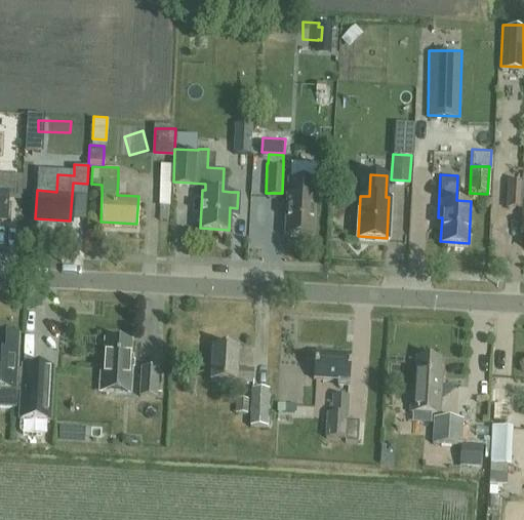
[(314,177),(300,177),(299,194),(287,193),(285,233),(312,234),(314,195),(313,194),(314,177)]
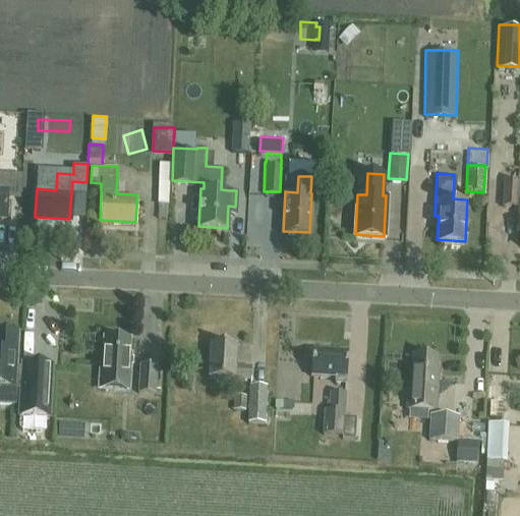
[(503,202),(519,203),(519,177),(504,176),(503,202)]
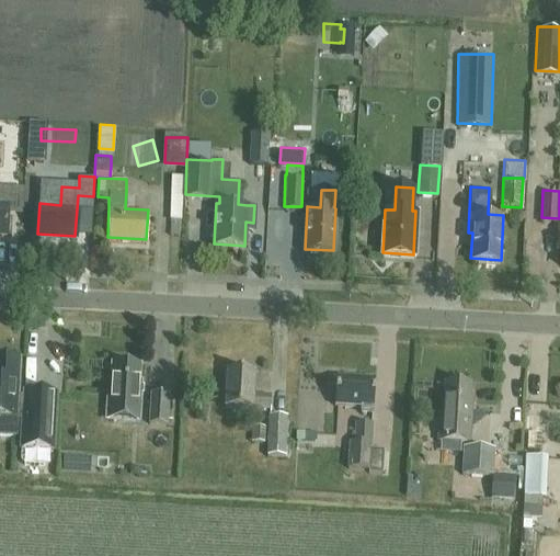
[(424,195),(425,226),(445,226),(445,195),(424,195)]
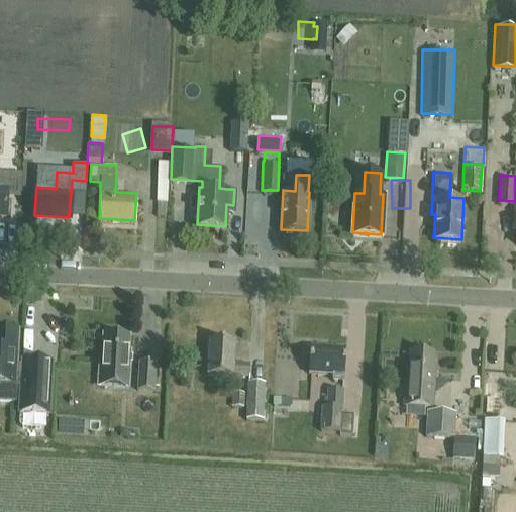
[(0,380),(15,382),(16,371),(18,328),(0,326),(0,380)]
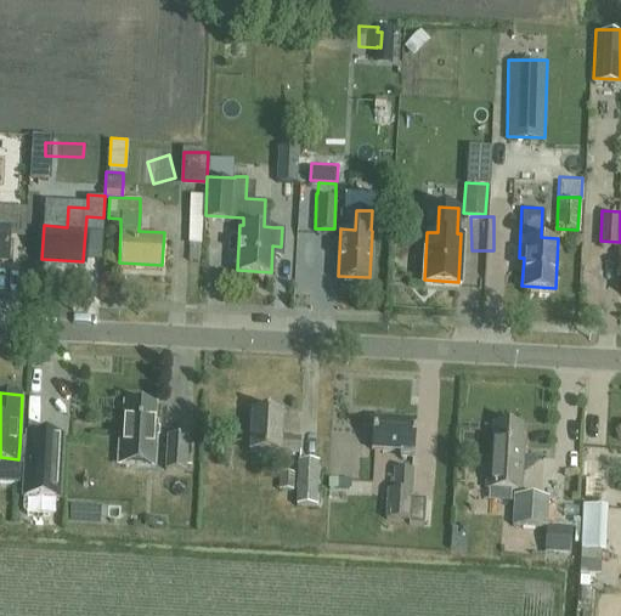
[(153,459),(156,419),(153,419),(153,401),(146,401),(146,397),(134,397),(134,401),(125,400),(124,433),(119,433),(118,458),(153,459)]
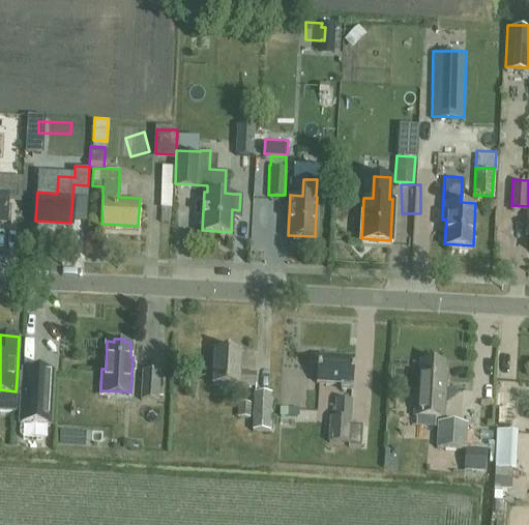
[(255,382),(255,370),(239,369),(240,347),(213,346),(212,381),(239,383),(239,382),(255,382)]
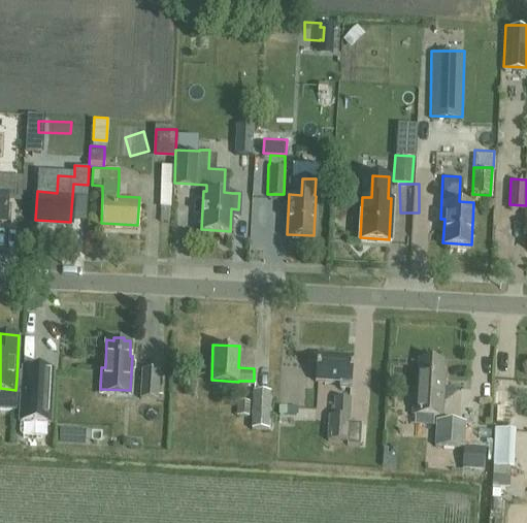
[(350,385),(352,353),(316,351),(315,378),(339,380),(339,384),(350,385)]
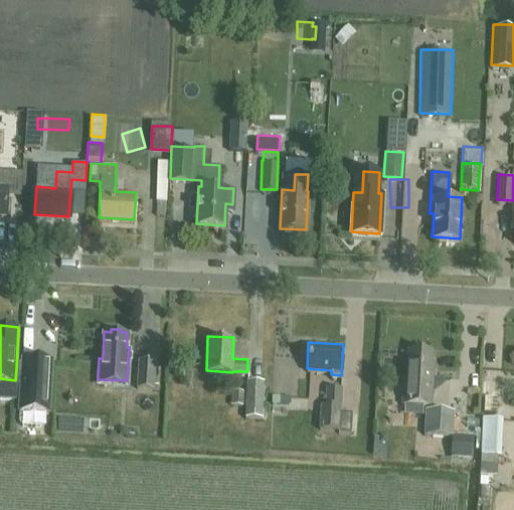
[(401,400),(430,402),(432,364),(433,349),(407,348),(406,375),(402,375),(401,400)]
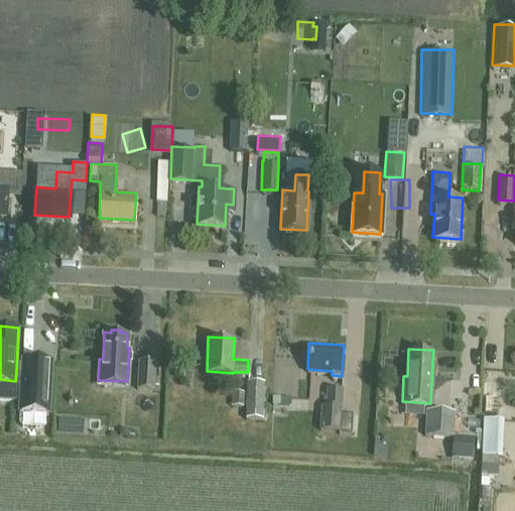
[(22,371),(16,370),(15,381),(21,381),(20,408),(49,410),(52,359),(23,357),(22,371)]
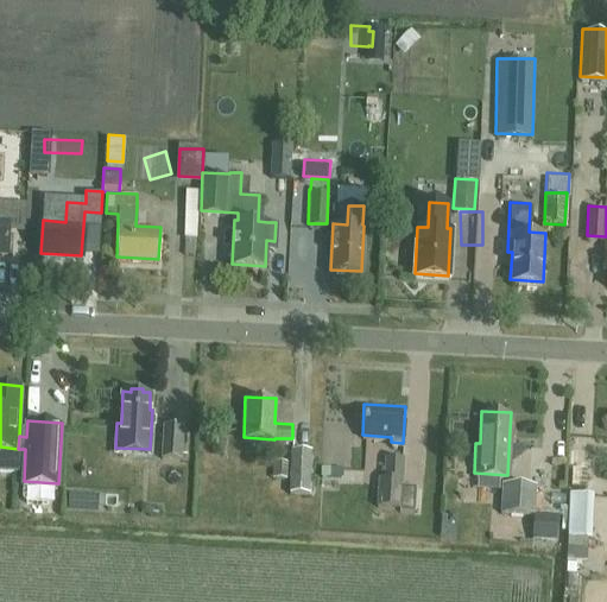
[(160,456),(179,457),(182,424),(163,423),(160,456)]
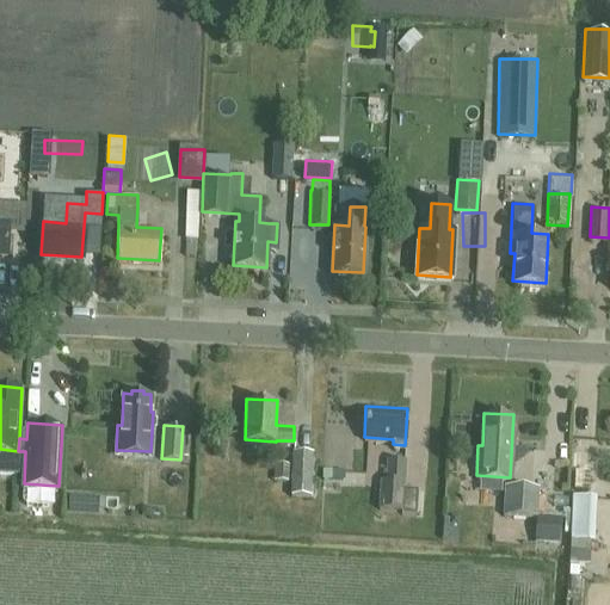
[(291,448),(290,492),(312,493),(313,449),(291,448)]
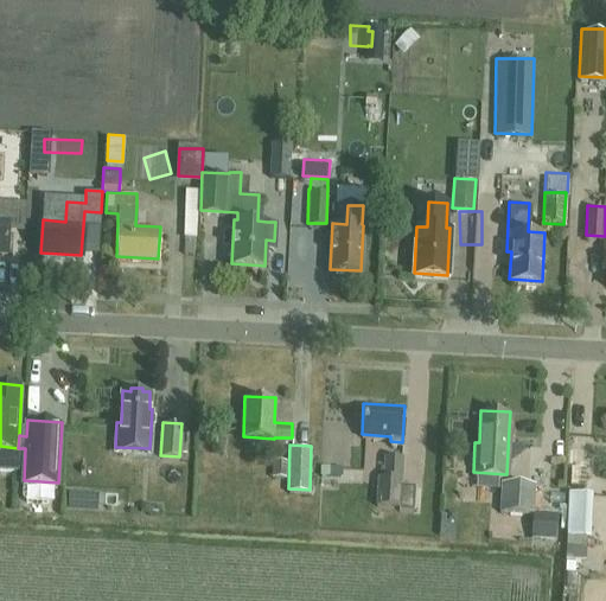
[(377,473),(375,502),(399,504),(399,507),(413,509),(415,481),(401,480),(403,454),(383,453),(382,473),(377,473)]
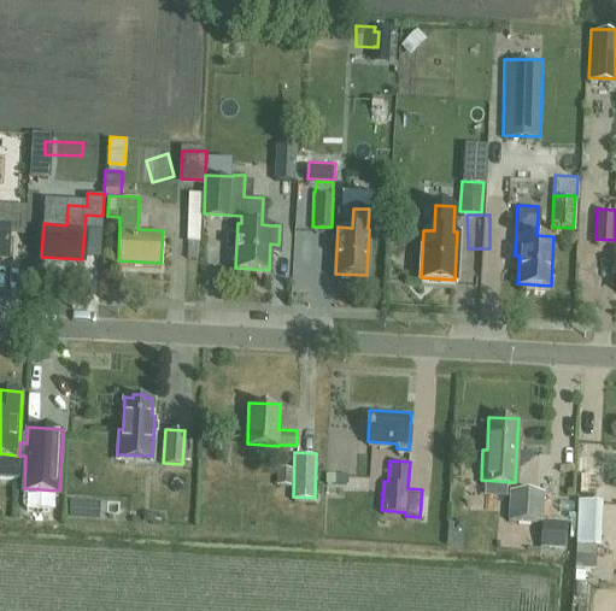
[(276,481),(291,482),(292,464),(277,464),(276,481)]
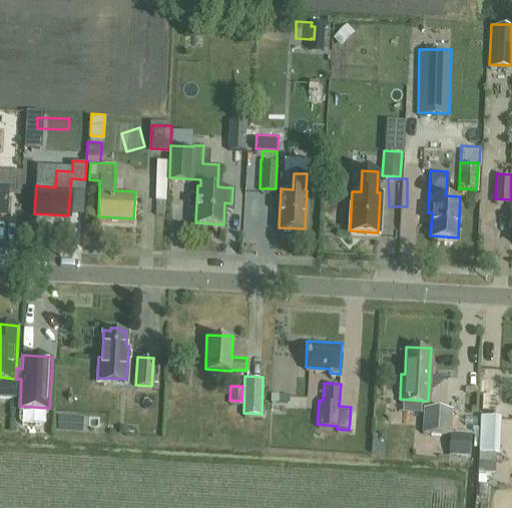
[(271,400),(277,399),(277,400),(291,401),(291,391),(277,391),(271,391),(271,400)]
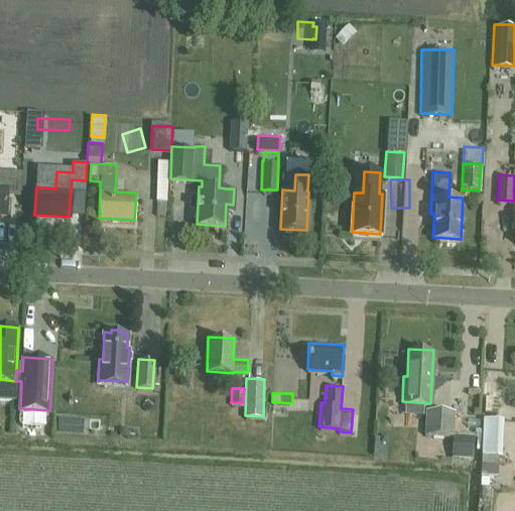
[(452,433),(454,409),(425,407),(424,431),(452,433)]
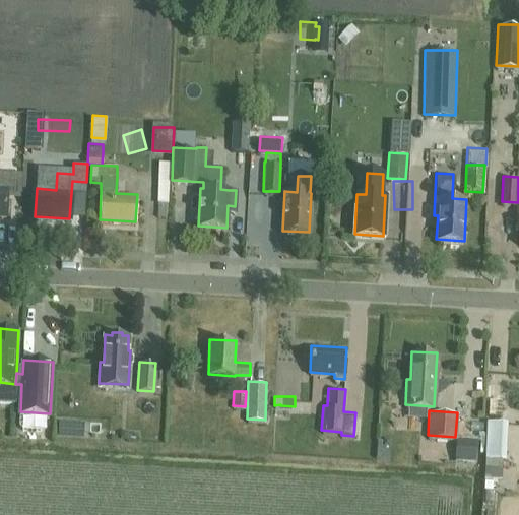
[(492,452),(511,452),(512,416),(492,415),(492,452)]
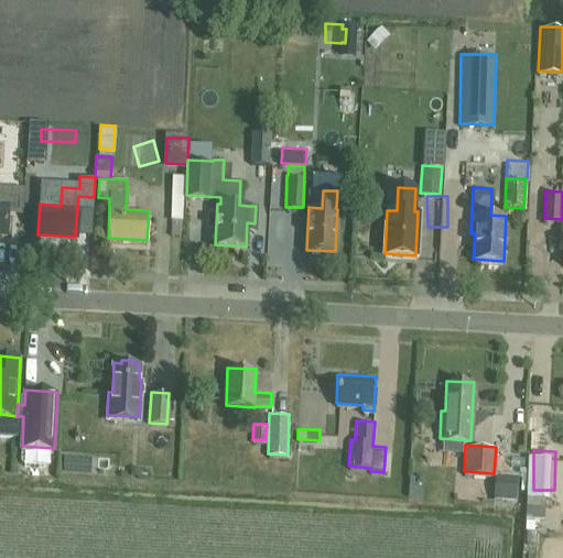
[(518,474),(505,473),(504,495),(517,496),(518,474)]
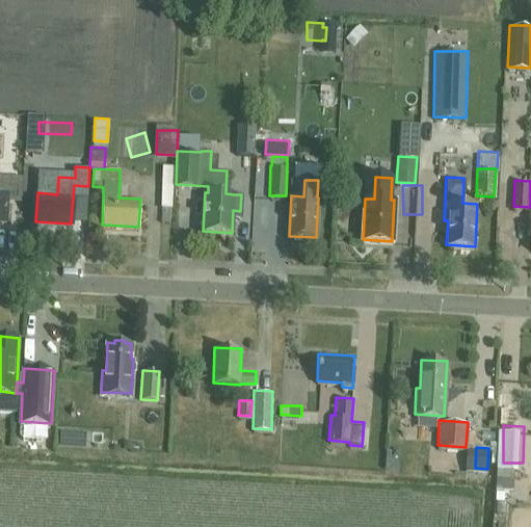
[(498,467),(498,489),(514,489),(514,468),(498,467)]
